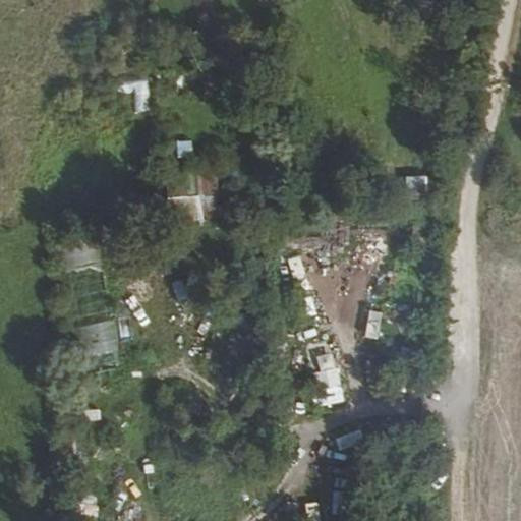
[(191,170),(193,218),(219,217),(217,169),(191,170)]
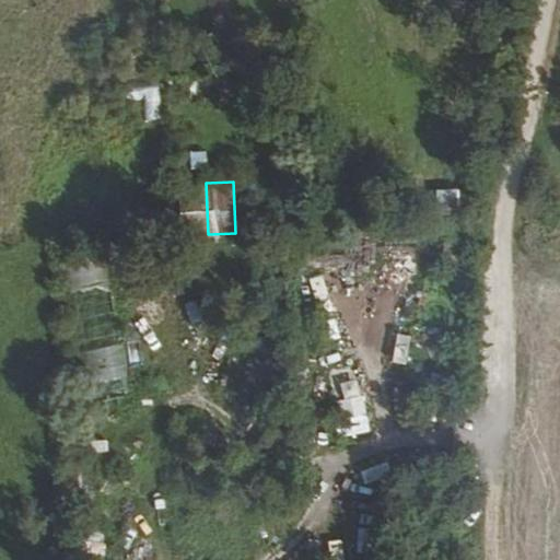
[(434,189),(436,214),(459,212),(456,187),(434,189)]
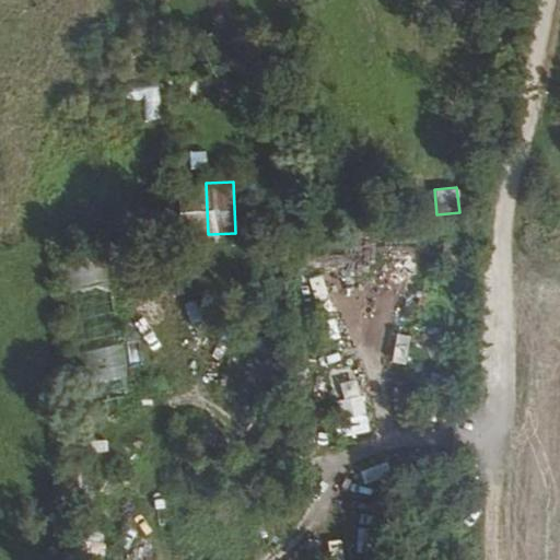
[(88,401),(128,395),(106,254),(66,259),(88,401)]
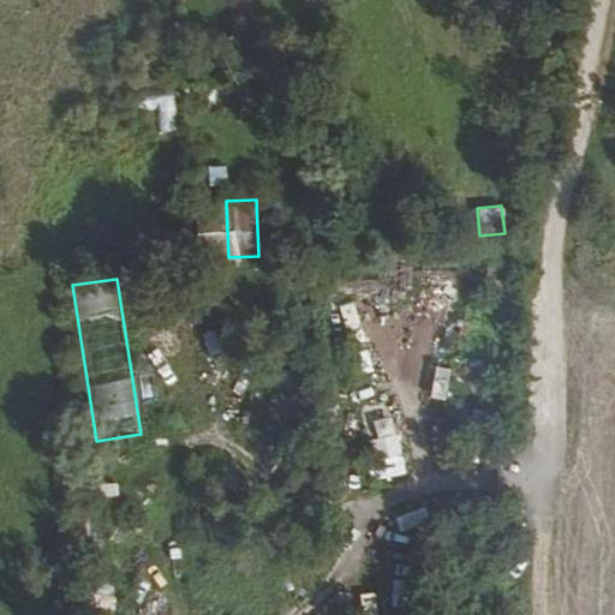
[(396,415),(362,419),(371,478),(406,473),(396,415)]
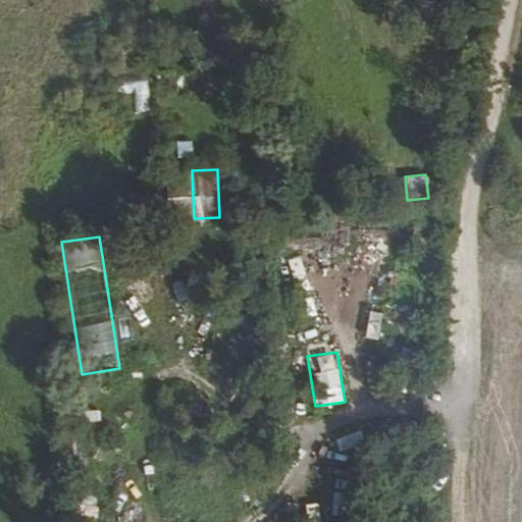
[(304,486),(305,515),(318,514),(317,486),(304,486)]
